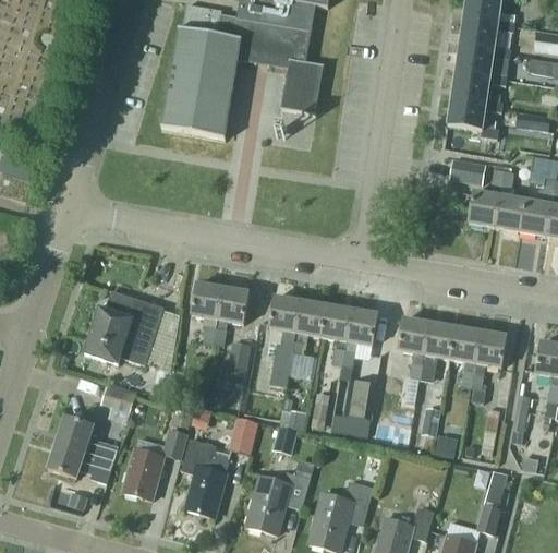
[(178,29),(160,128),(225,139),(226,133),(238,59),(288,67),(280,107),(295,110),(315,113),(324,64),(306,61),(315,4),(328,7),(329,0),(240,0),(237,17),(220,14),(220,11),(185,5),(181,29),(178,29)]
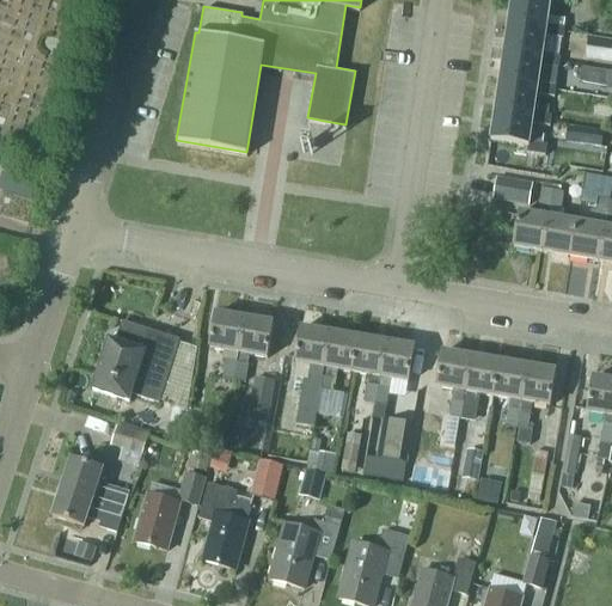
[(512,0),(509,18),(546,24),(545,31),(562,34),(564,34),(565,23),(564,23),(565,14),(549,12),(550,0),(512,0)]
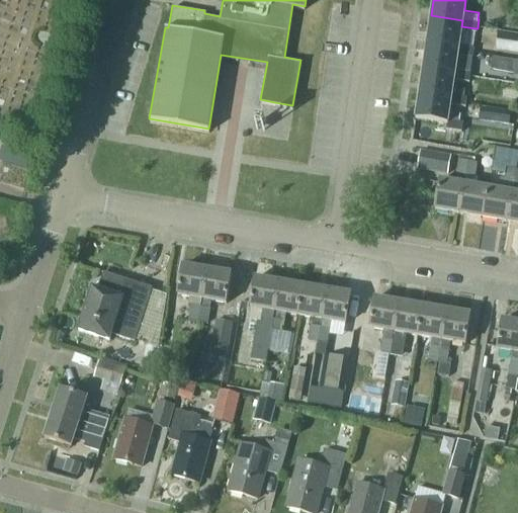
[(431,15),(428,40),(459,46),(458,52),(473,54),(475,45),(473,44),(476,28),(461,26),(462,20),(431,15)]
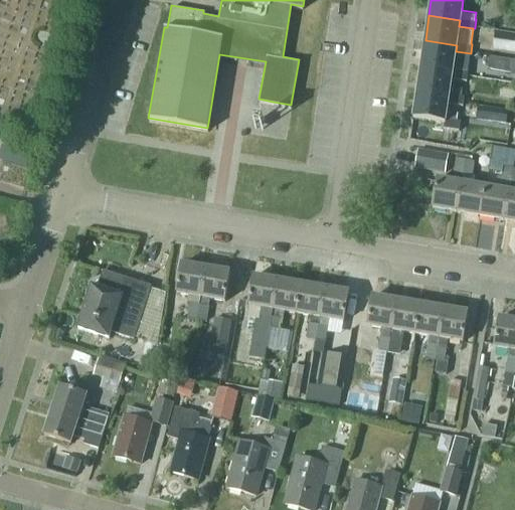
[(492,45),(514,49),(514,30),(495,27),(492,45)]
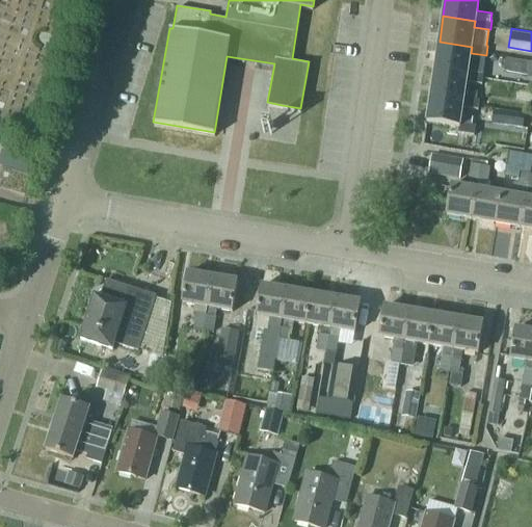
[(440,42),(435,67),(468,72),(467,78),(482,80),(484,71),(479,70),(480,63),(470,62),(471,53),(472,47),(440,42)]
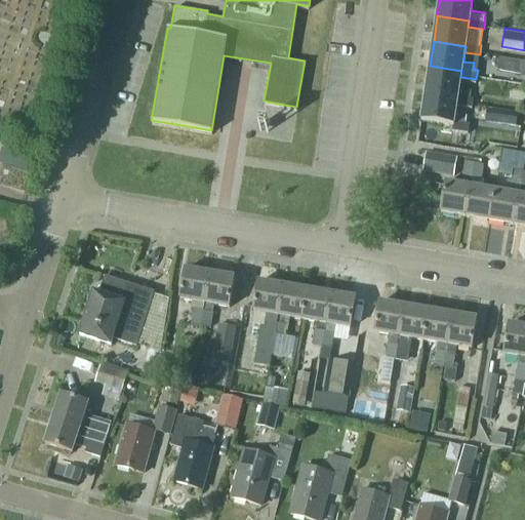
[(430,66),(426,91),(457,96),(457,103),(473,105),(474,95),(470,94),(471,87),(459,86),(460,77),(461,71),(430,66)]
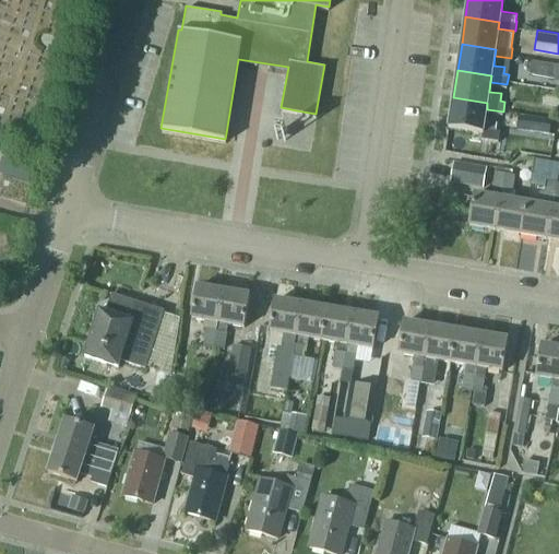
[(449,124),(449,125),(483,130),(482,136),(499,138),(500,128),(496,128),(497,120),(485,118),(487,109),(487,103),(453,97),(450,124),(449,124)]
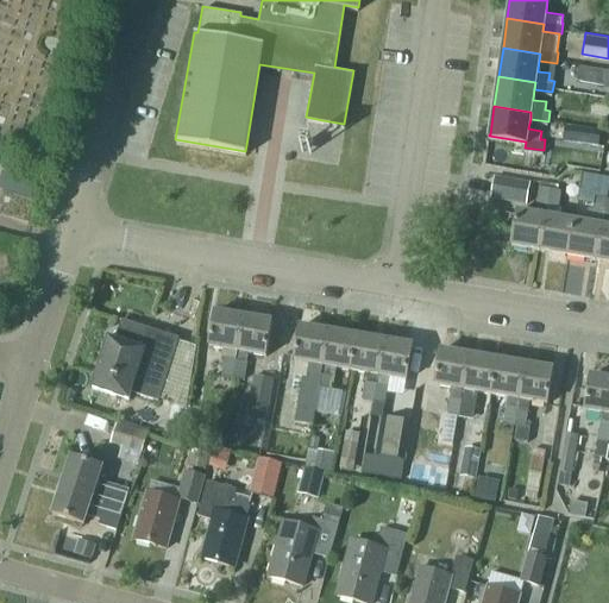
[(564,138),(598,143),(601,125),(566,120),(564,138)]
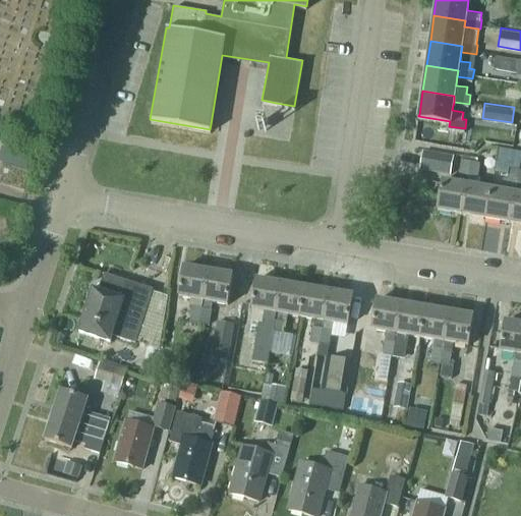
[(5,144),(1,159),(30,167),(34,152),(5,144)]
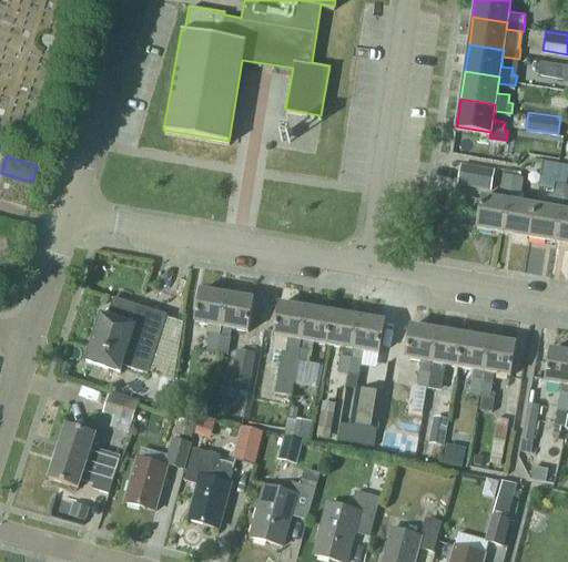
[(540,183),(556,186),(555,193),(554,196),(564,198),(566,182),(567,172),(567,162),(545,159),(540,183)]
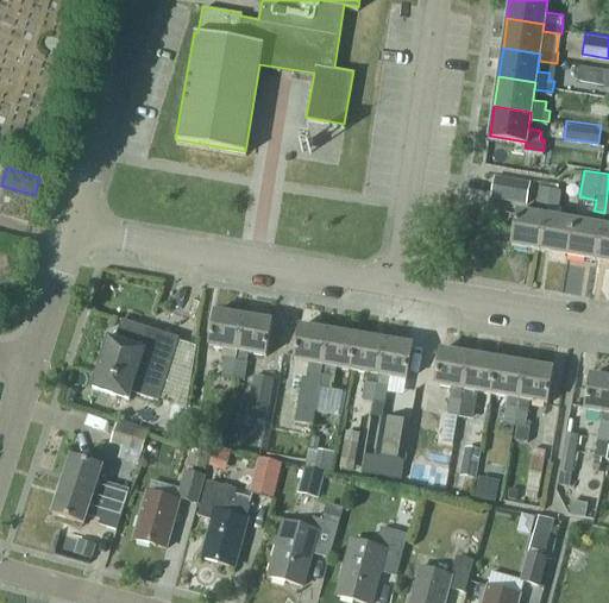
[(491,194),(526,201),(531,180),(495,174),(491,194)]
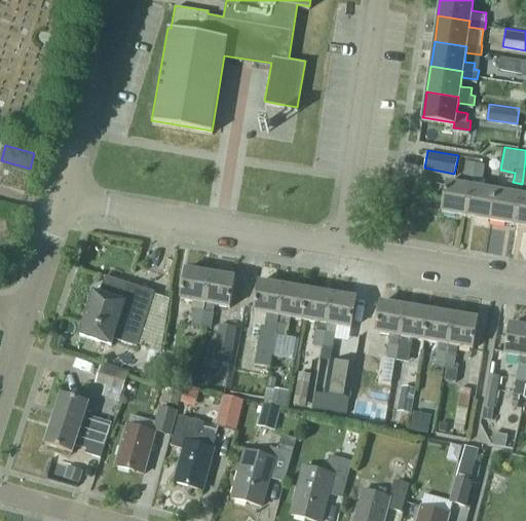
[(477,160),(467,159),(464,174),(474,176),(477,160)]
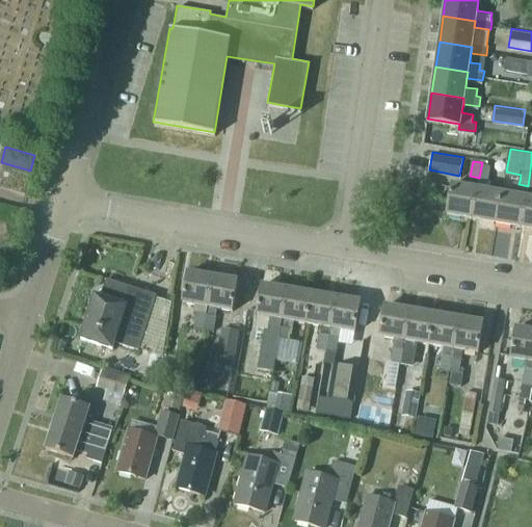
[(482,162),(479,178),(488,179),(490,164),(482,162)]
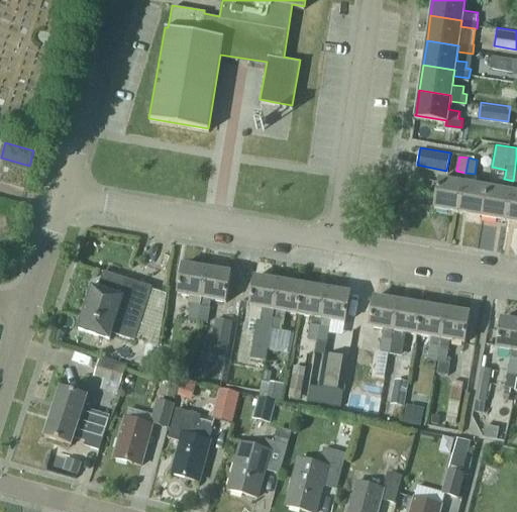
[(440,177),(435,206),(459,210),(464,181),(466,173),(456,171),(455,179),(440,177)]
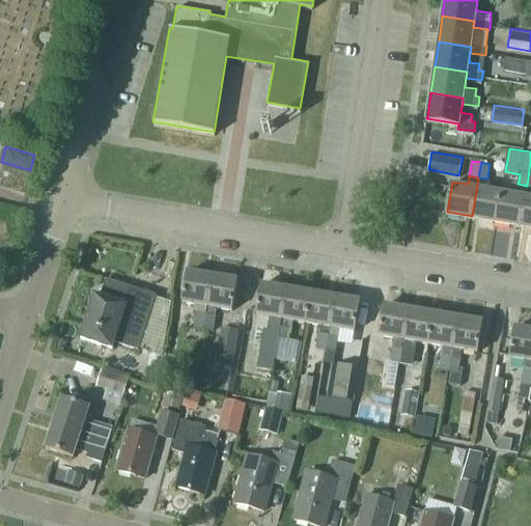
[(472,216),(496,220),(501,190),(487,188),(490,178),(487,178),(478,177),(477,186),(472,216)]
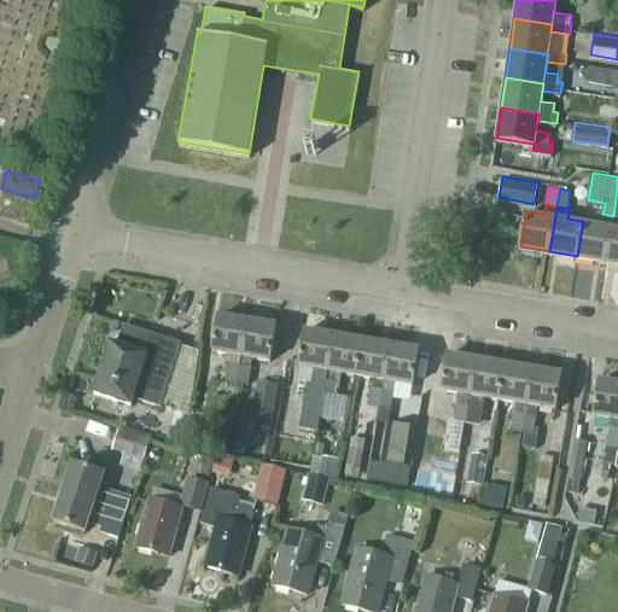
[(598,223),(583,221),(577,256),(606,261),(612,226),(613,216),(602,214),(604,210),(600,210),(598,223)]
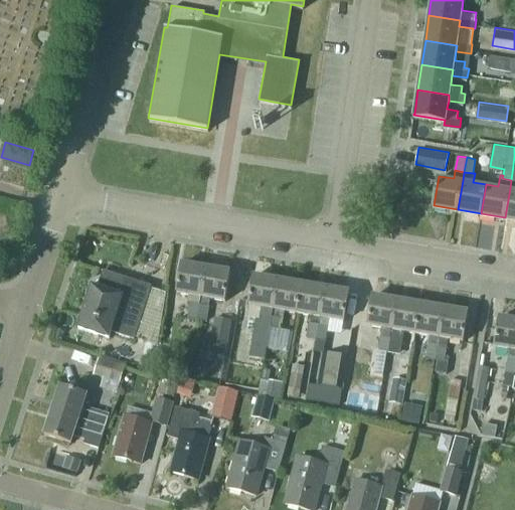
[(514,218),(514,180),(511,180),(510,188),(505,217),(514,218)]
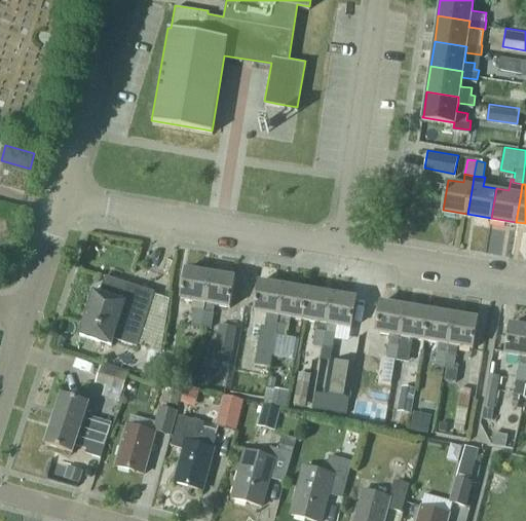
[(186,266),(181,296),(193,298),(192,307),(194,307),(203,309),(211,270),(186,266)]
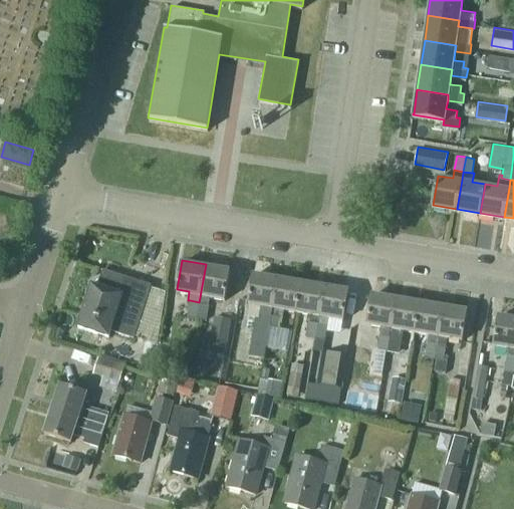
[(206,264),(199,302),(208,303),(210,295),(225,297),(230,268),(206,264)]
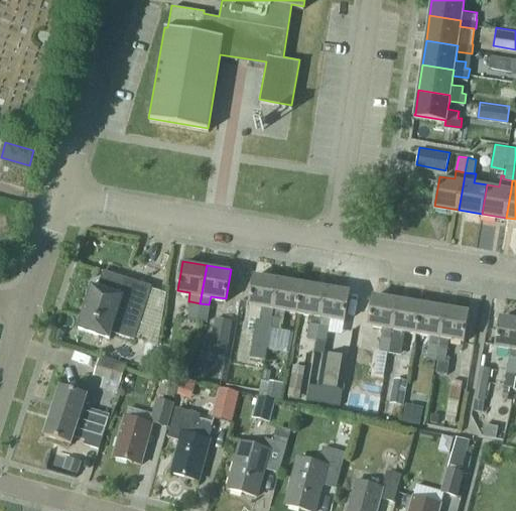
[(113,330),(134,338),(152,285),(105,269),(99,286),(94,284),(80,326),(111,336),(113,330)]
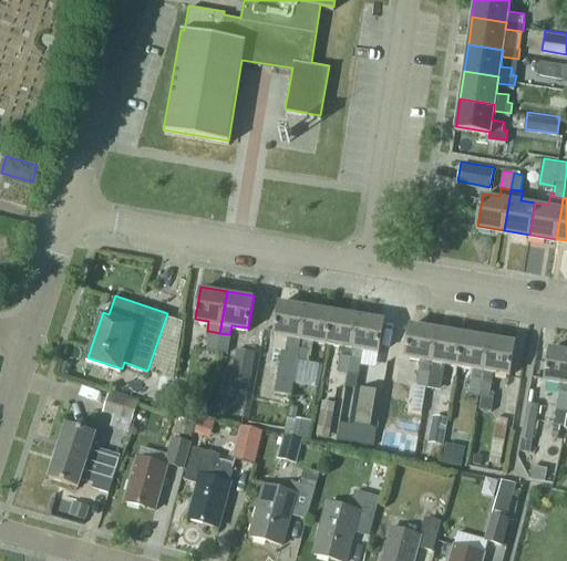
[(279,300),(274,332),(277,333),(275,345),(282,346),(275,390),(291,393),(294,378),(297,361),(299,346),(306,304),(279,300)]
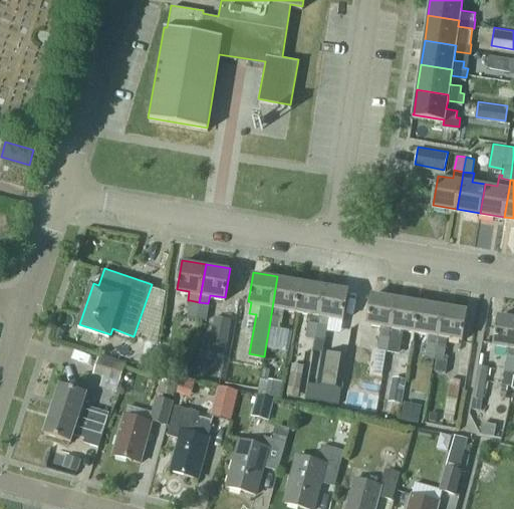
[(277,276),(271,314),(280,315),(282,316),(284,307),(296,309),(301,280),(277,276)]
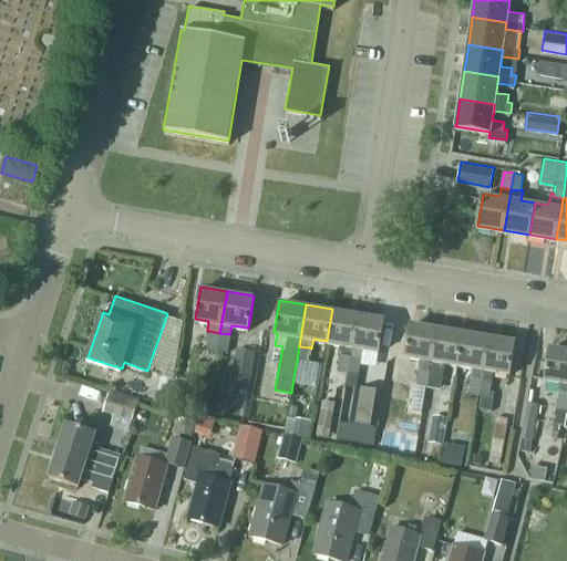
[(332,309),(327,341),(340,343),(338,353),(341,353),(351,355),(358,313),(332,309)]
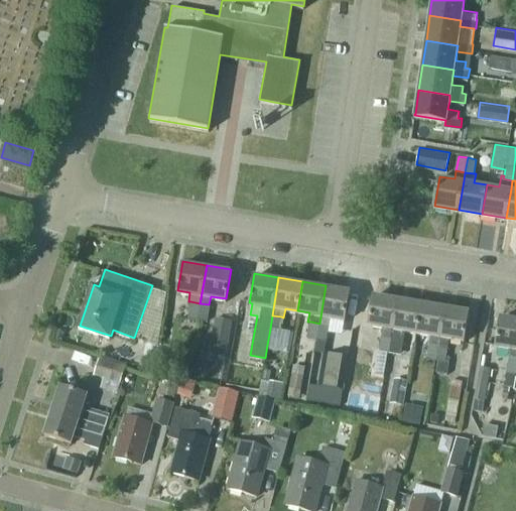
[(153,337),(158,318),(151,316),(155,303),(163,305),(162,309),(166,310),(173,289),(158,284),(144,334),(153,337)]
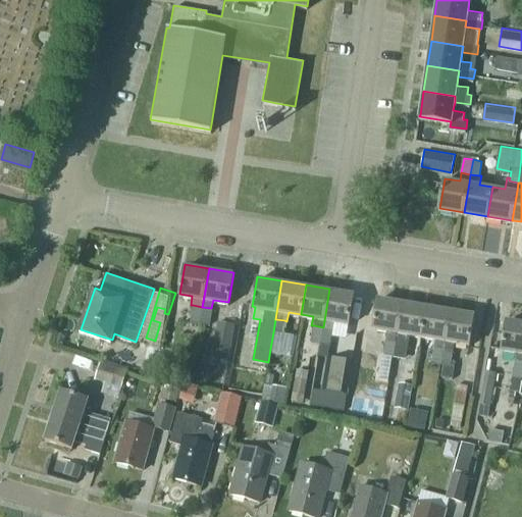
[(329,289),(323,327),(332,328),(334,329),(335,320),(349,322),(354,293),(329,289)]
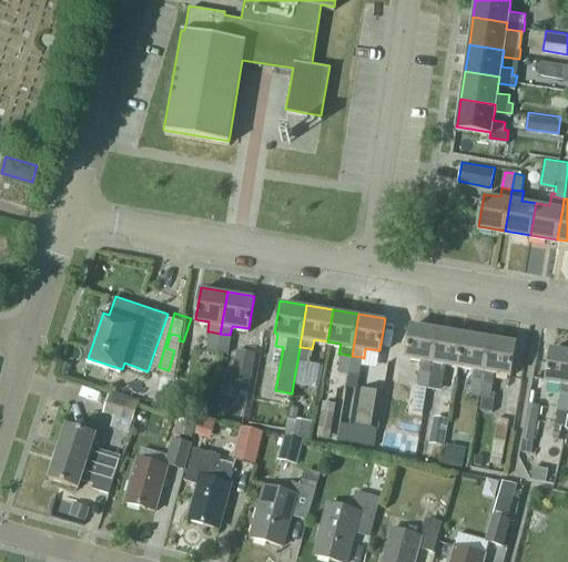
[(411,323),(406,355),(422,358),(421,367),(430,369),(437,327),(411,323)]
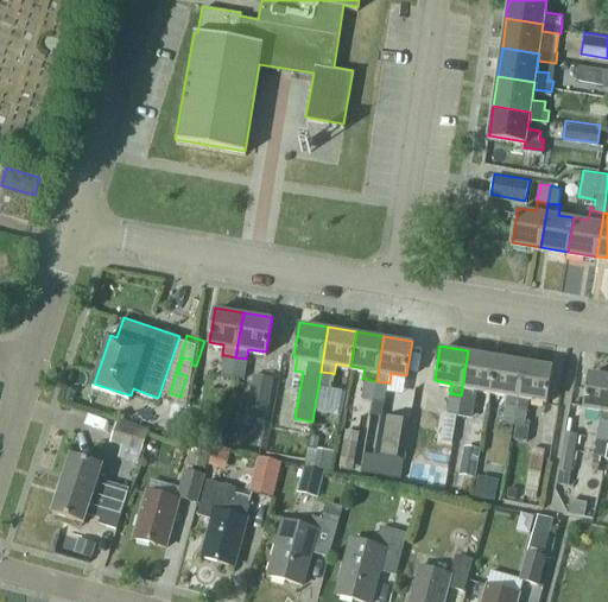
[(461,395),(458,411),(469,413),(470,401),(474,401),(476,387),(491,390),(496,355),(468,350),(461,395)]
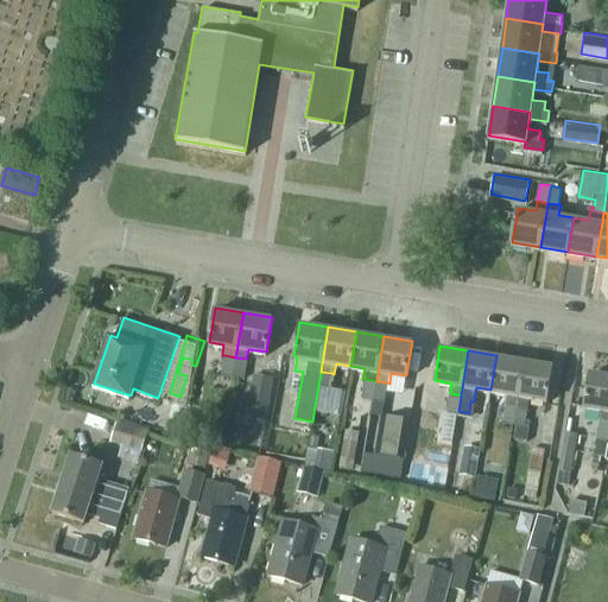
[(233,373),(235,357),(225,355),(222,372),(233,373)]
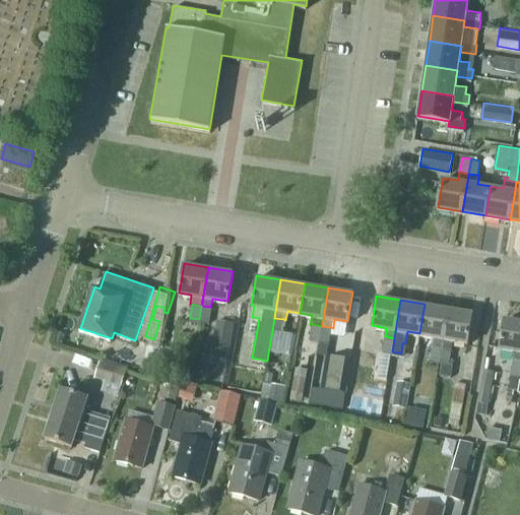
[(425,304),(419,333),(434,336),(433,344),(442,346),(448,308),(425,304)]
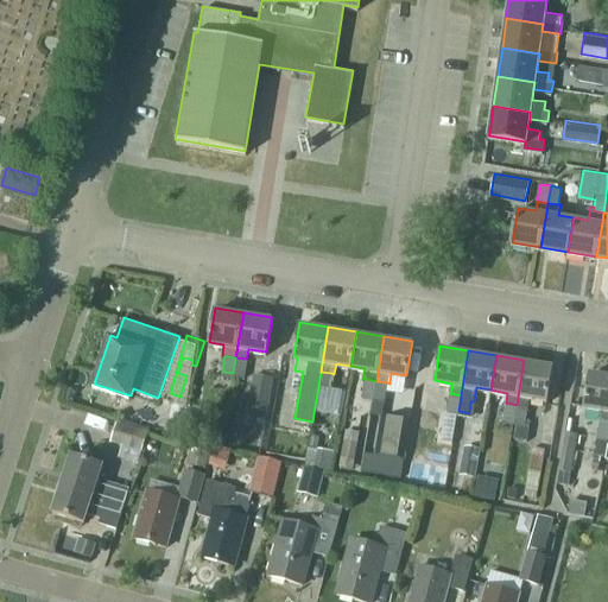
[(235,357),(233,373),(244,375),(246,359),(235,357)]
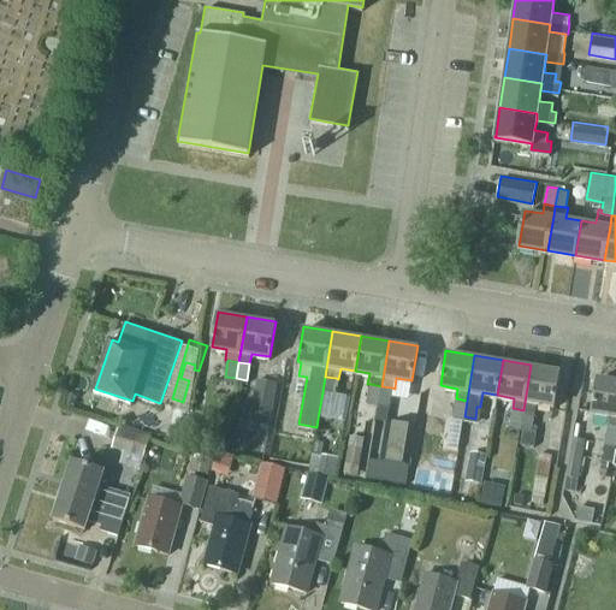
[(531,365),(523,410),(534,412),(535,402),(554,404),(560,369),(531,365)]
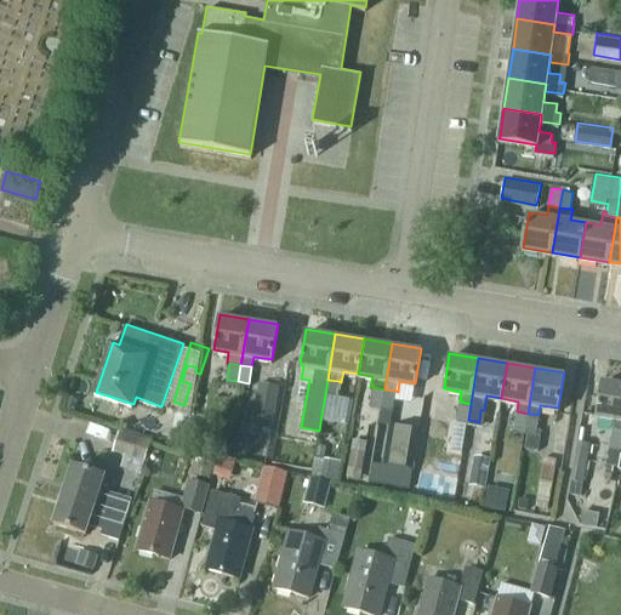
[(620,382),(603,379),(597,415),(614,417),(613,428),(620,428),(620,382)]
